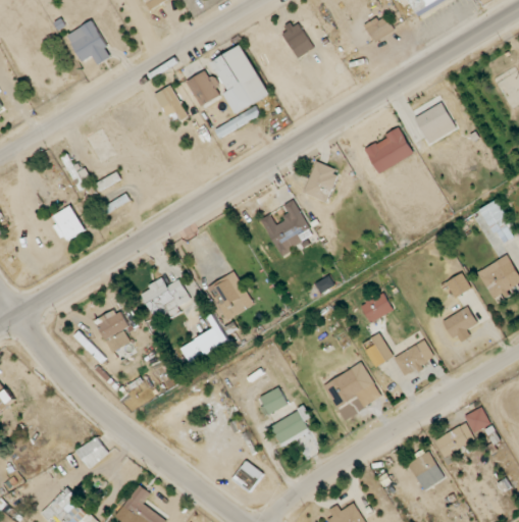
[(142,0),(149,10),(164,0),(142,0)]
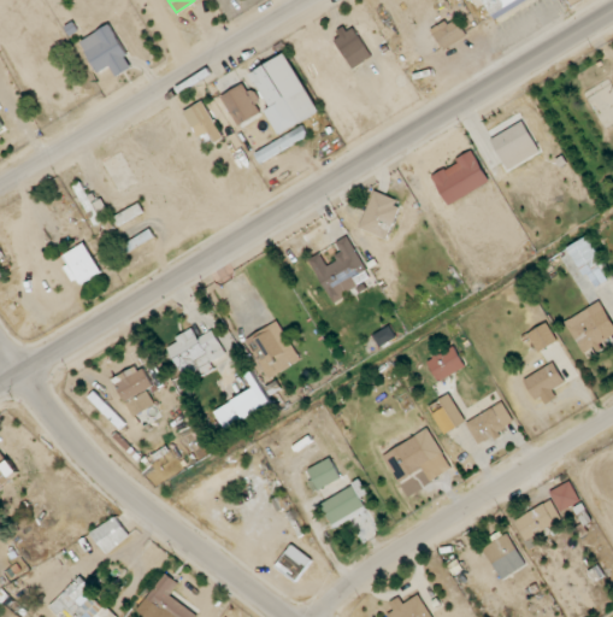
[(511,0),(489,13),(481,0),(511,0)]
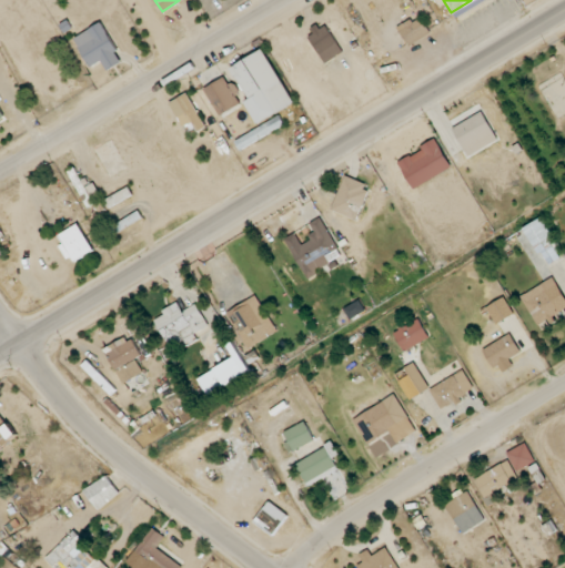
[(405,44),(427,32),(417,14),(395,28),(405,44)]
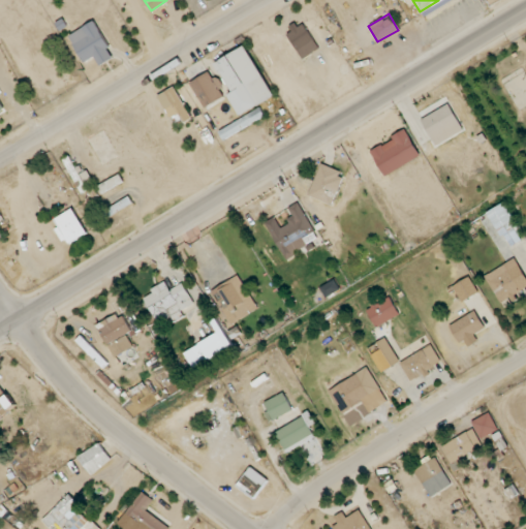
[(82,62),(93,56),(98,65),(113,57),(93,21),(67,35),(82,62)]
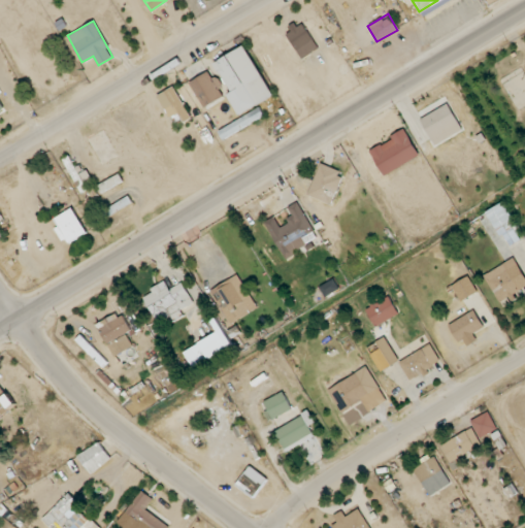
[(272,95),(244,44),(214,62),(230,93),(226,95),(237,114),(272,95)]
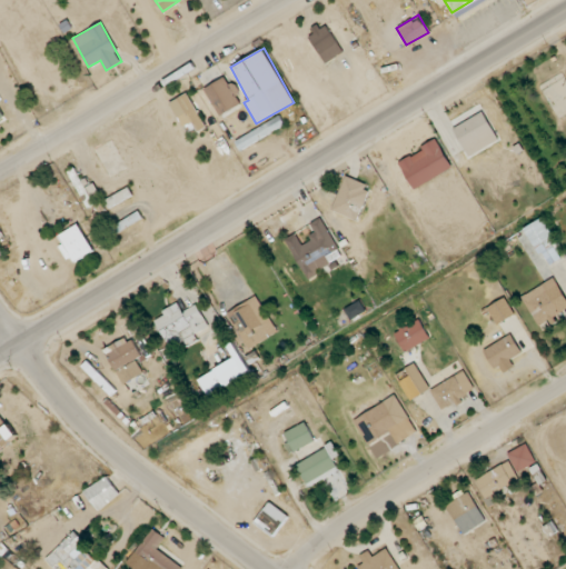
[(202,88),(217,116),(239,103),(224,77),(202,88)]
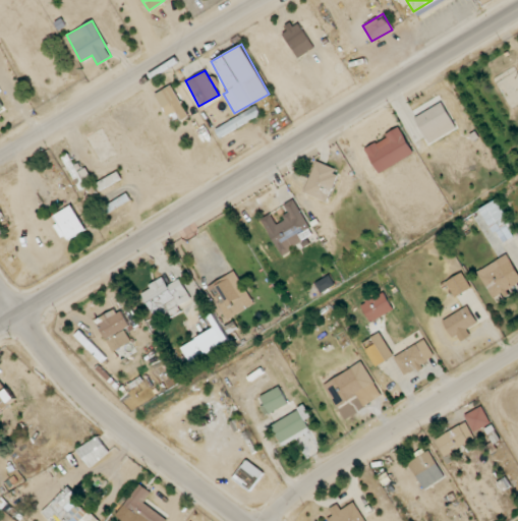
[(161,108),(169,103),(179,120),(187,116),(169,85),(153,95),(161,108)]
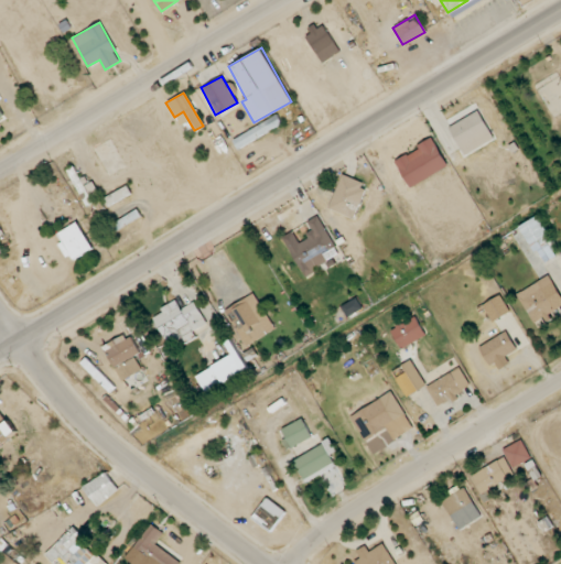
[(461,154),(493,140),(479,111),(448,126),(461,154)]
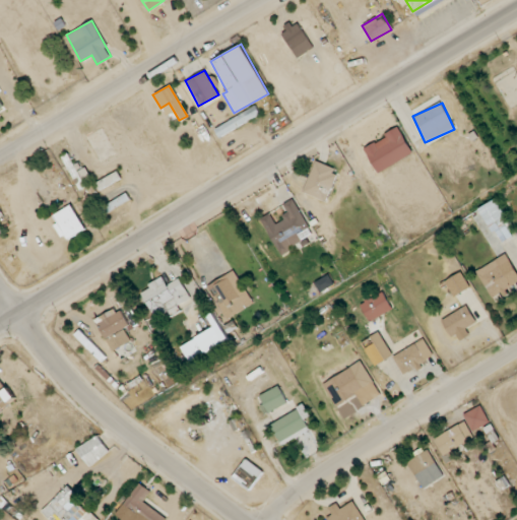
[(362,147),(376,173),(412,152),(398,127),(362,147)]
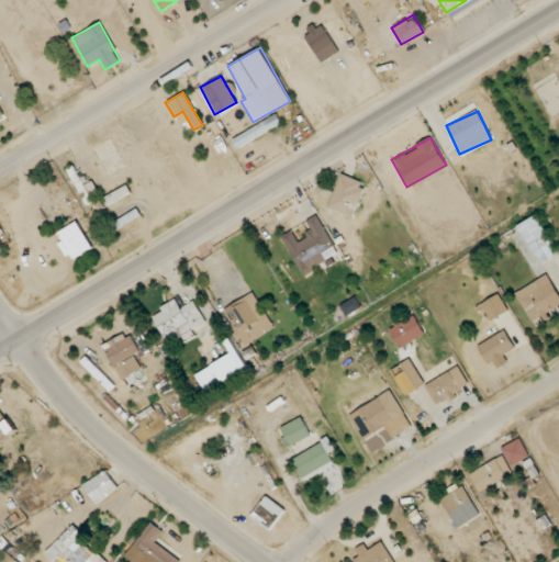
[(351,218),(365,184),(339,175),(325,208),(351,218)]
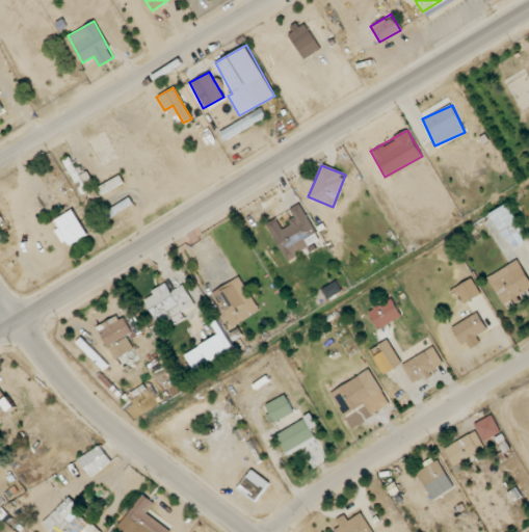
[(264,223),(284,258),(307,245),(303,240),(316,234),(298,203),(288,209),(293,219),(281,227),(275,217),(264,223)]
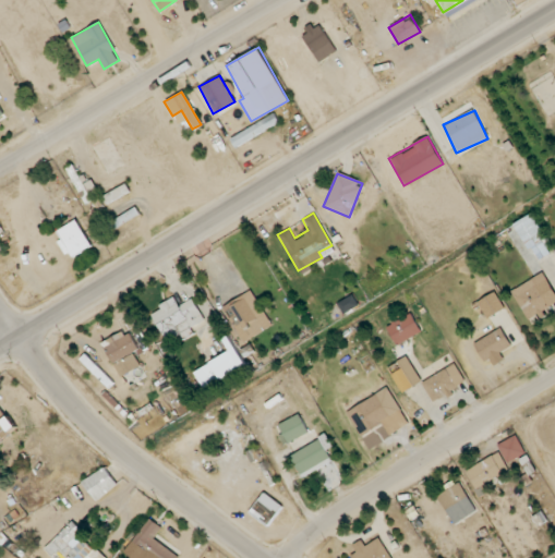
[(513,222),(526,251),(531,247),(537,259),(551,253),(532,213),(513,222)]
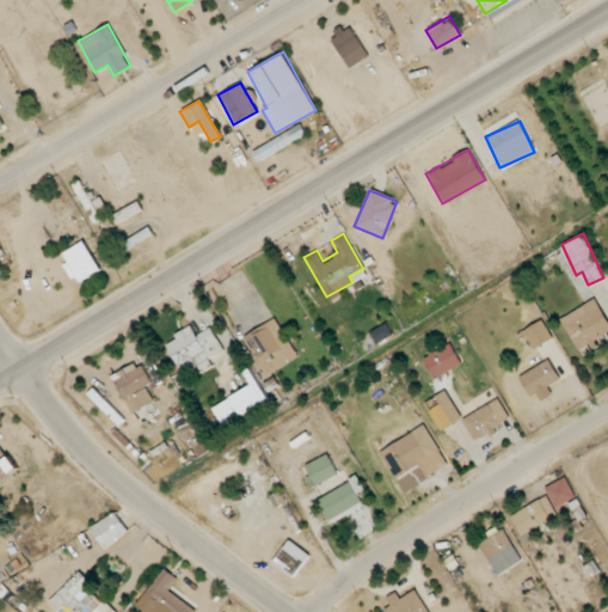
[(98,270),(81,240),(61,252),(78,281),(98,270)]
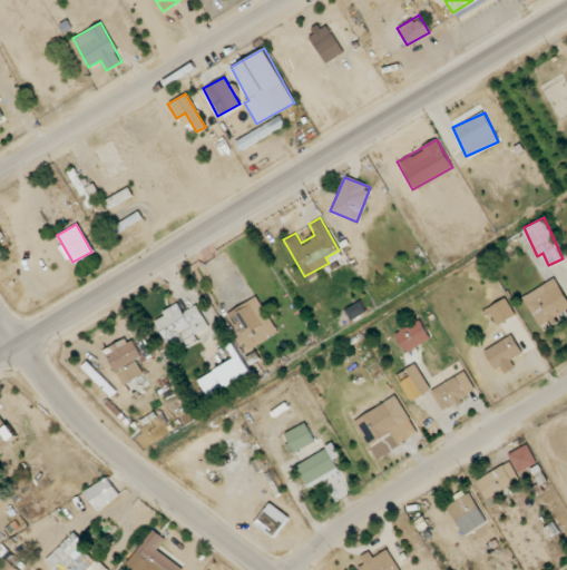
[(566,307),(566,302),(553,277),(520,297),(538,326),(566,307)]
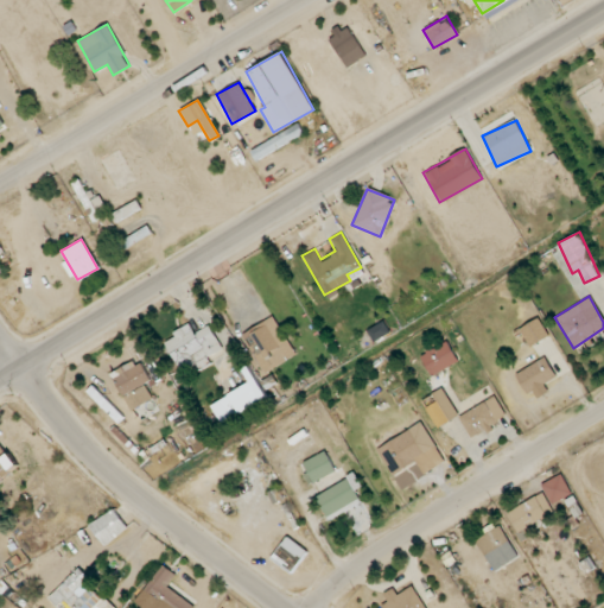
[(242,331),(261,372),(292,358),(273,317),(242,331)]
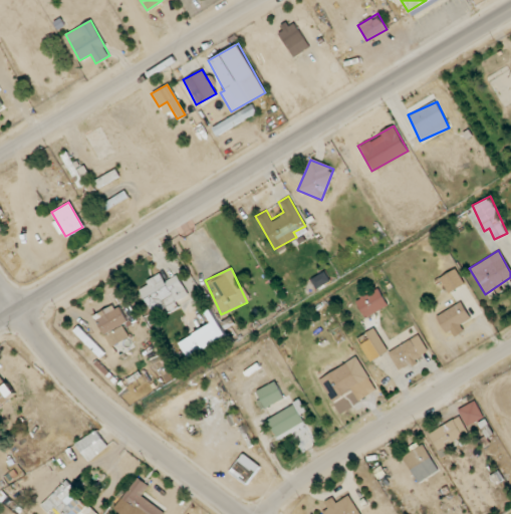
[(446,293),(461,285),(453,269),(438,277),(446,293)]
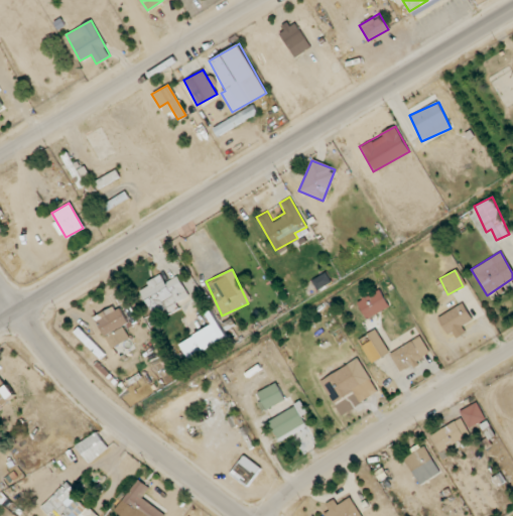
[(176,276),(163,283),(160,276),(137,288),(152,316),(165,309),(167,313),(177,308),(174,302),(187,296),(176,276)]
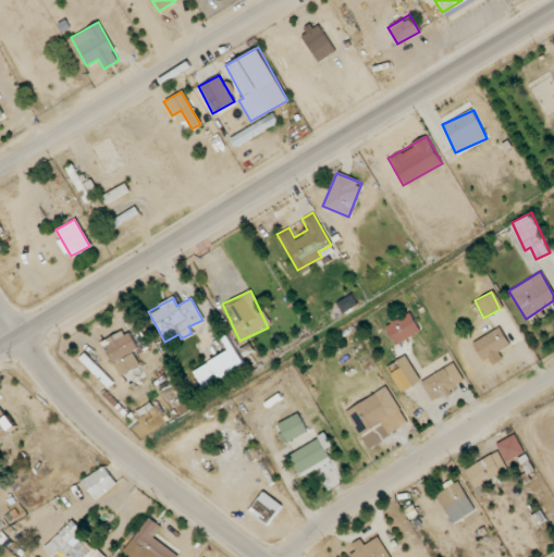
[(384,325),(394,344),(419,331),(409,312),(384,325)]
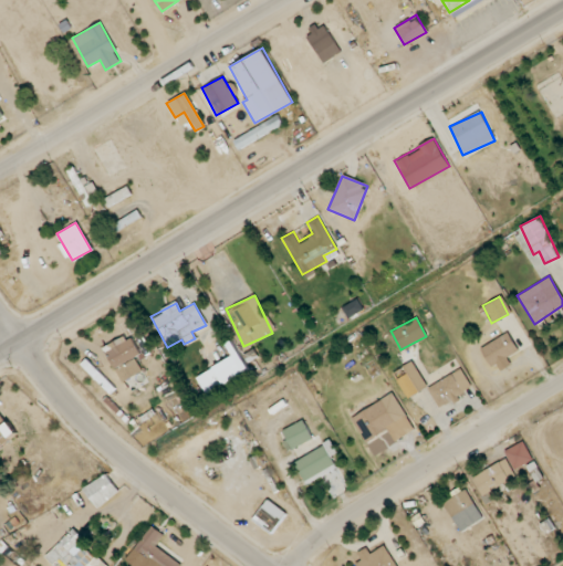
[(479,348),(490,367),(518,350),(507,332),(479,348)]
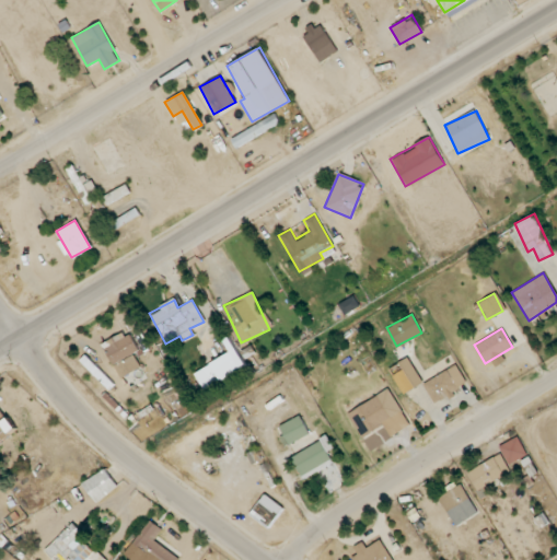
[(101,345),(119,378),(139,368),(131,353),(137,350),(127,330),(101,345)]
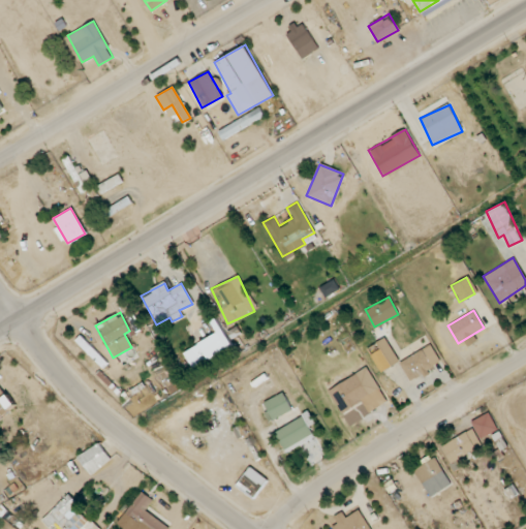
[(400,360),(387,336),(365,348),(379,372),(400,360)]
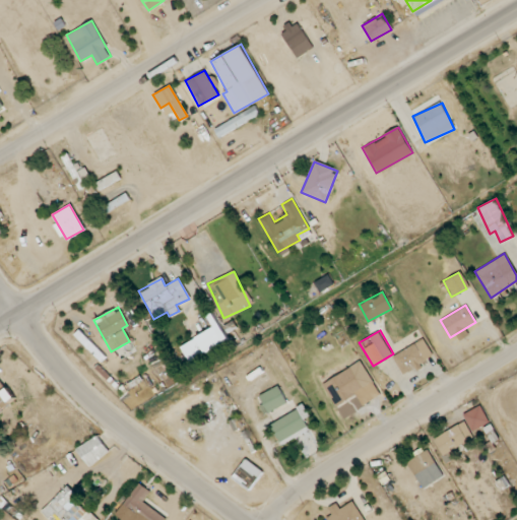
[(401,375),(421,366),(418,362),(431,356),(424,339),(391,354),(401,375)]
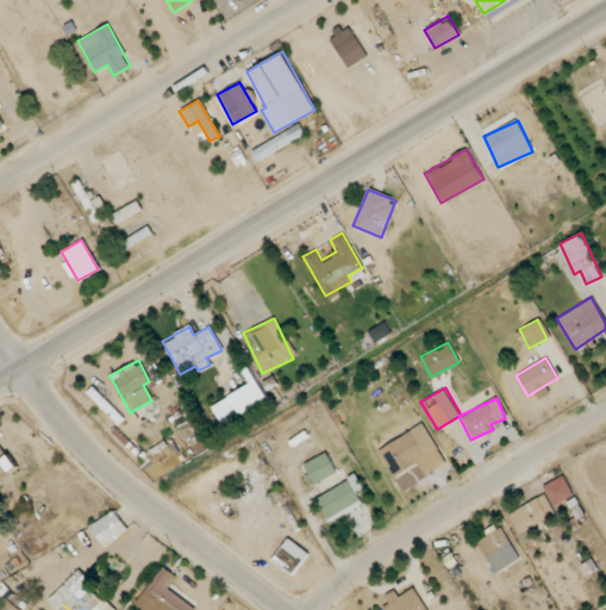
[(392,477),(437,449),(422,423),(376,450),(392,477)]
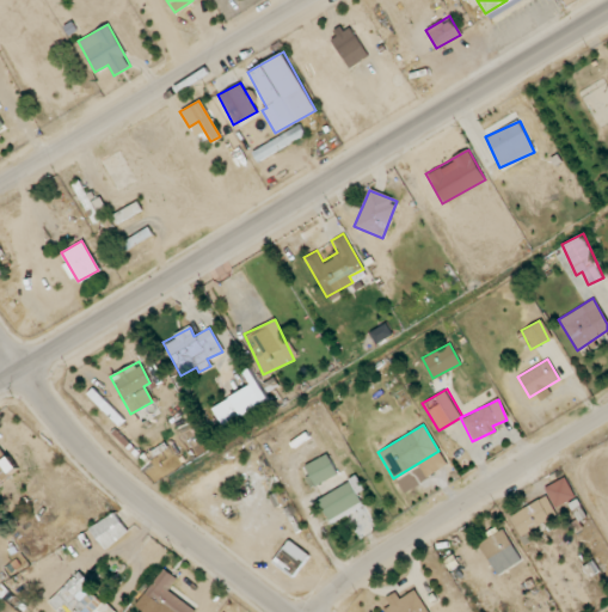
[(0,481),(17,470),(0,446),(0,481)]
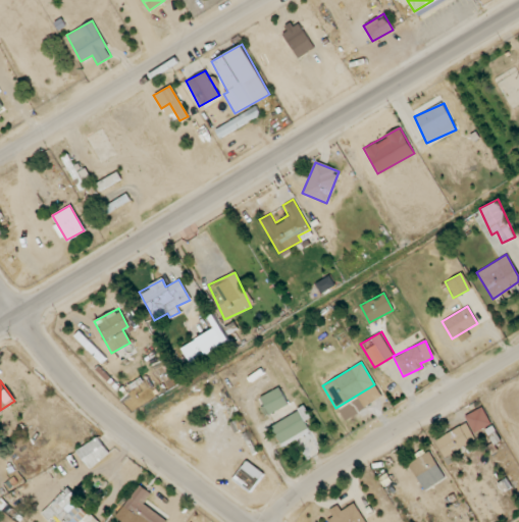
[(258,396),(264,414),(286,406),(279,388),(258,396)]
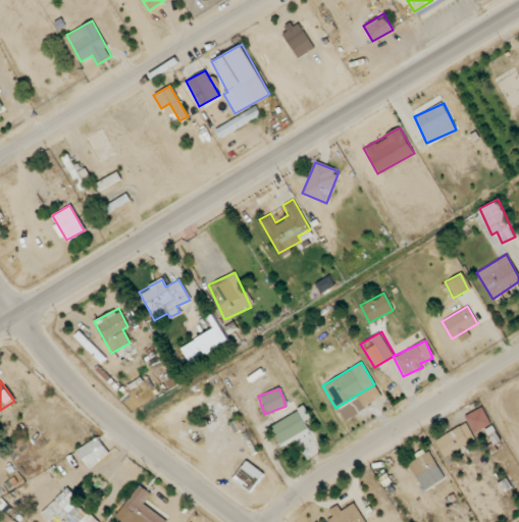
[(490,424),(480,406),(463,416),(472,433),(490,424)]
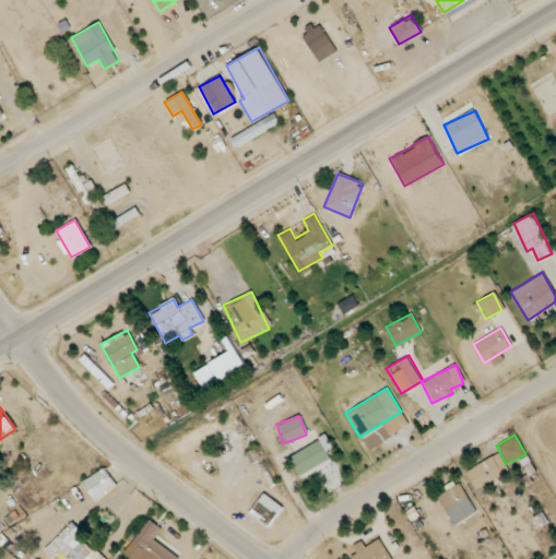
[(329,458),(318,439),(288,458),(299,475),(329,458)]
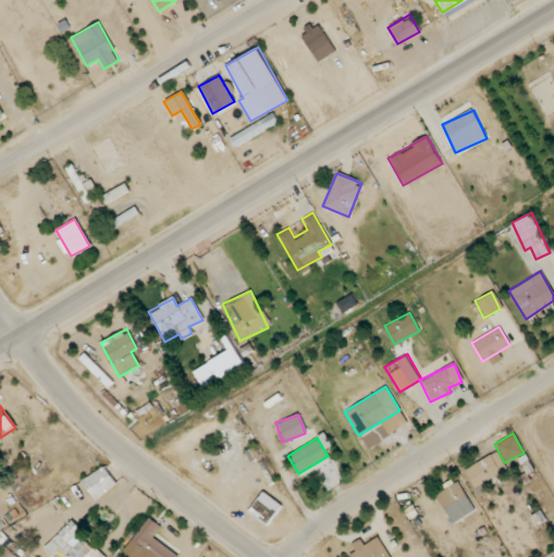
[(463,470),(472,487),(506,469),(495,450),(463,470)]
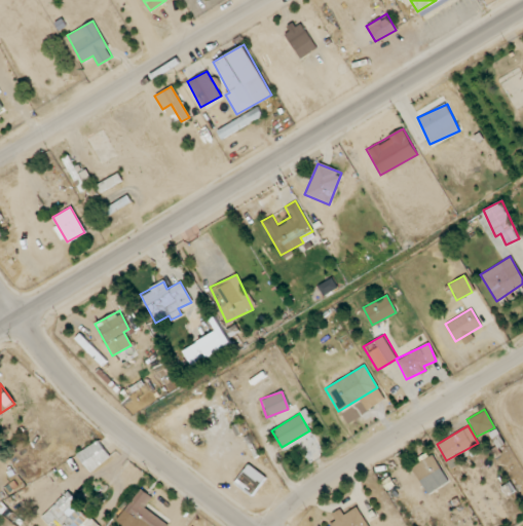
[(109,457),(96,440),(76,455),(89,472),(109,457)]
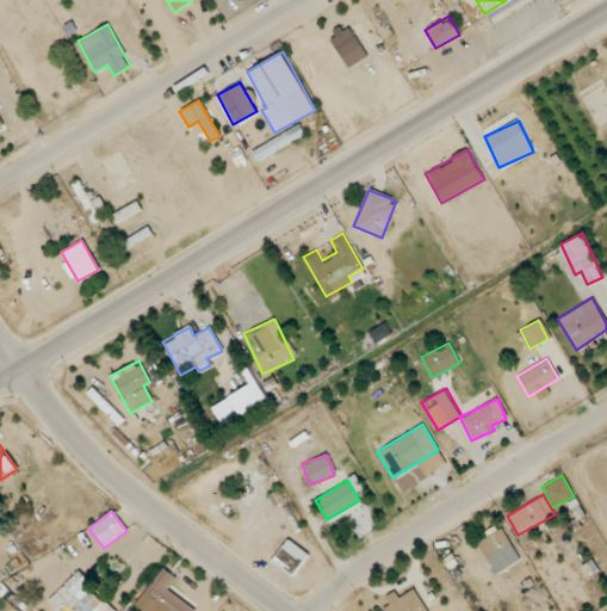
[(476,543),(495,574),(520,560),(501,528),(476,543)]
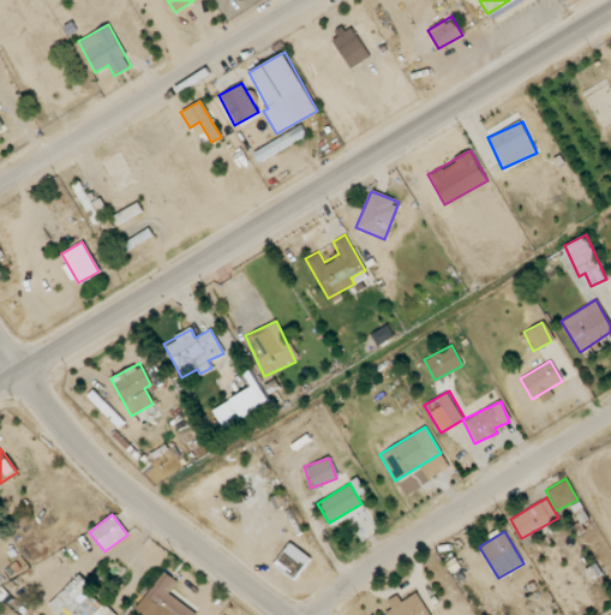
[(174,579),(162,571),(144,596),(156,604),(174,579)]
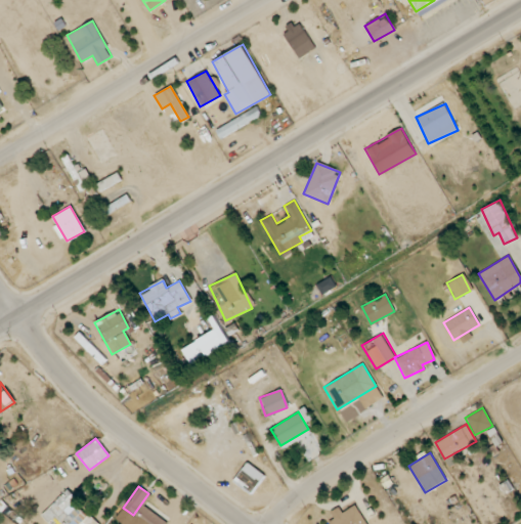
[(328,523),(366,523),(354,505),(327,522),(328,523)]
